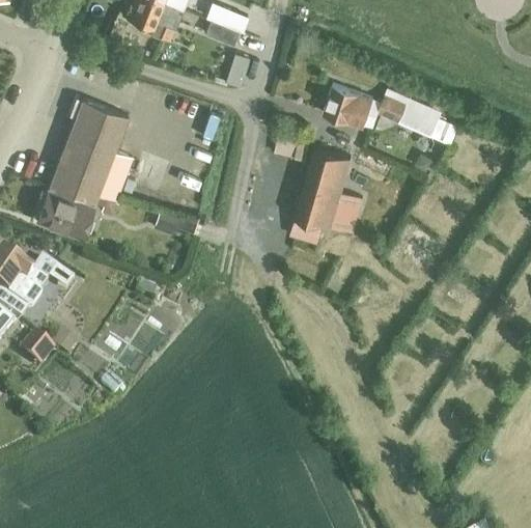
[(159,0),(132,0),(124,19),(151,29),(149,33),(160,37),(168,40),(172,29),(180,9),(163,2),(159,0)]
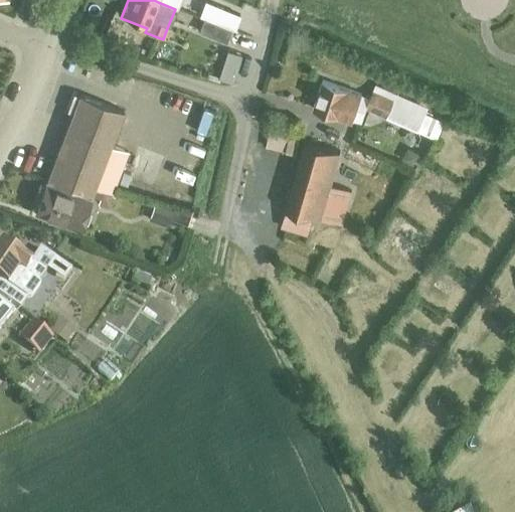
[(154,0),(158,2),(175,9),(178,0),(154,0)]
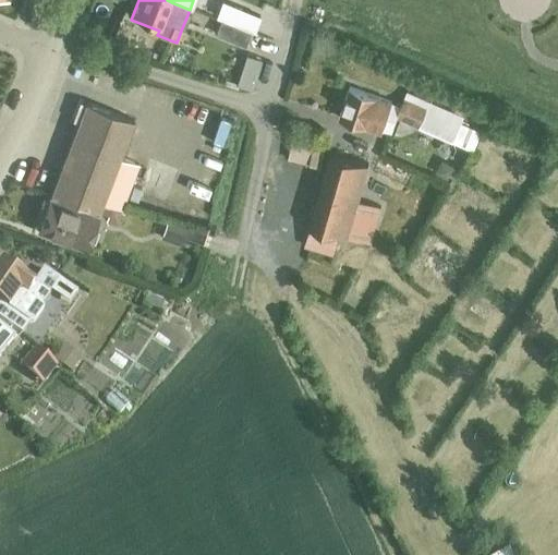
[(203,33),(243,49),(249,35),(218,23),(223,9),(214,5),(203,33)]
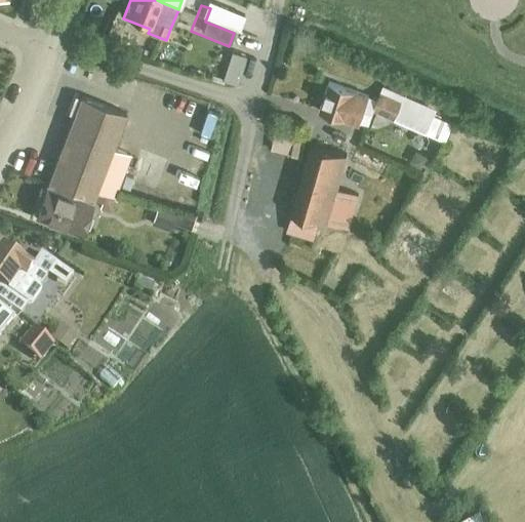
[(227,71),(225,76),(224,80),(236,85),(237,80),(239,76),(227,71)]
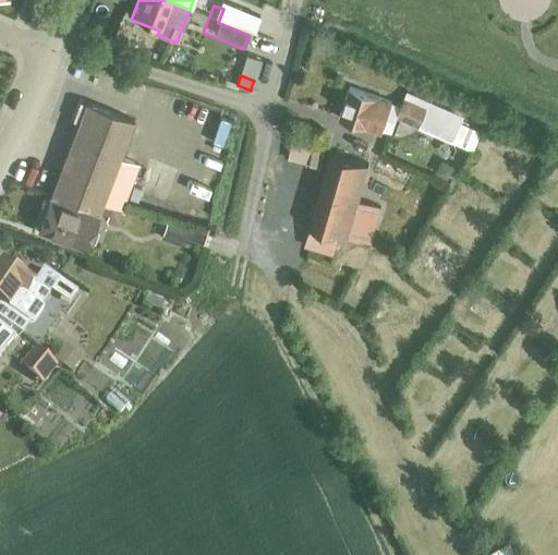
[(350,89),(340,120),(383,134),(388,120),(397,123),(398,119),(473,151),(481,133),(441,117),(445,110),(431,105),(408,95),(402,108),(393,105),(350,89)]
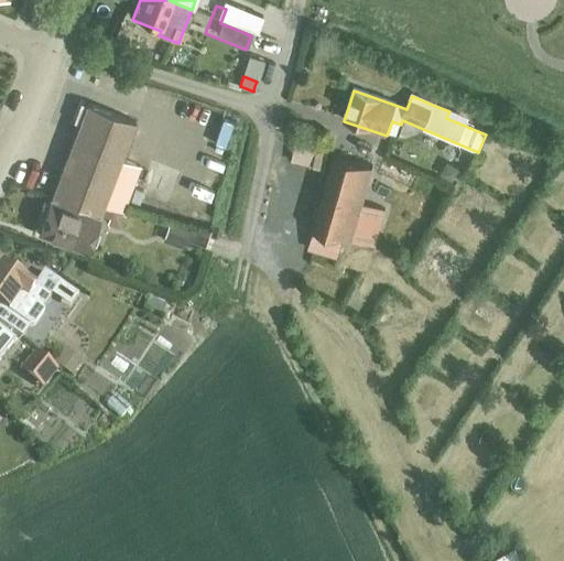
[(112,211),(123,215),(140,169),(121,161),(134,122),(87,106),(74,139),(52,198),(108,219),(112,211)]
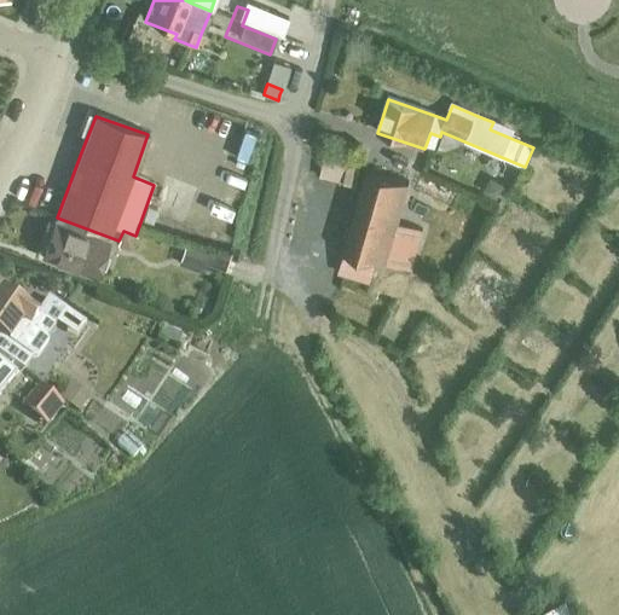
[(318,179),(354,187),(359,163),(324,154),(318,179)]
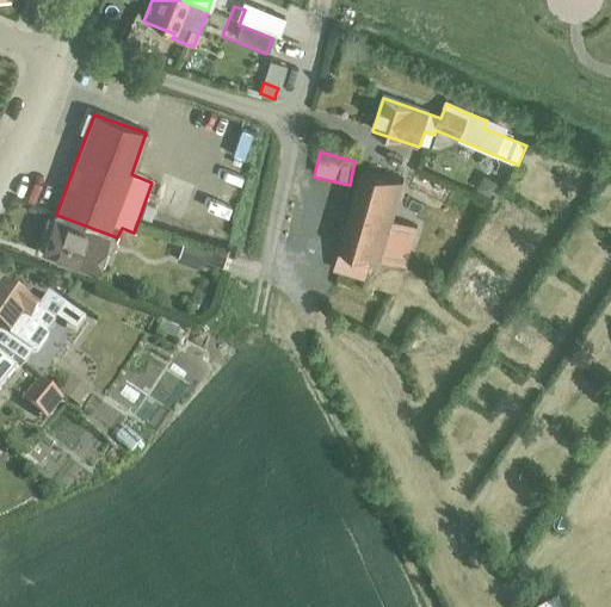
[(371,259),(405,270),(417,229),(393,221),(403,183),(360,168),(332,272),(364,282),(371,259)]
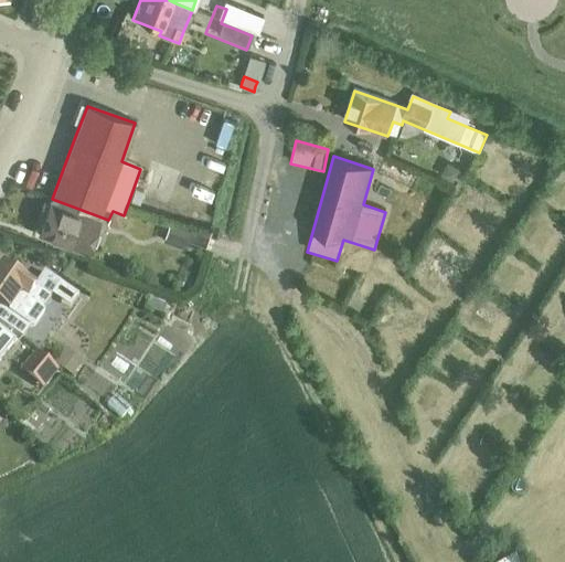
[(451,183),(459,170),(447,163),(439,177),(451,183)]
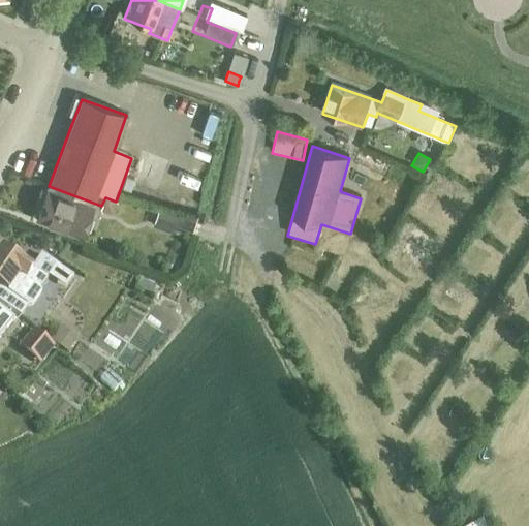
[(35,221),(82,238),(92,208),(45,191),(35,221)]
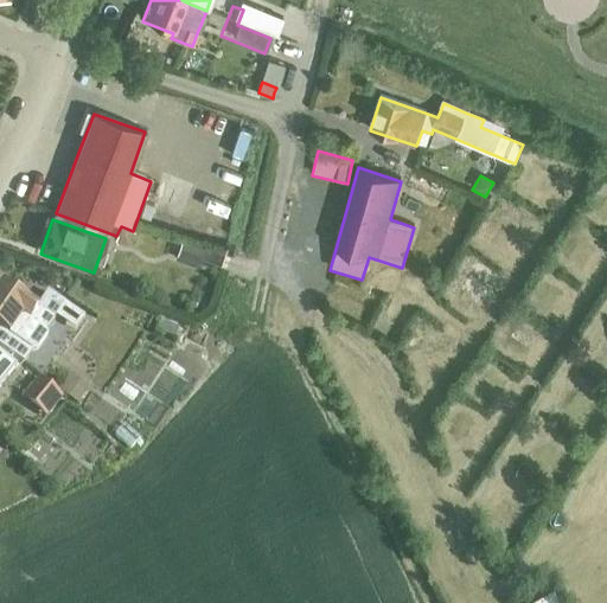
[(500,282),(465,260),(448,286),(457,290),(462,281),(471,287),(474,282),(493,294),(500,282)]
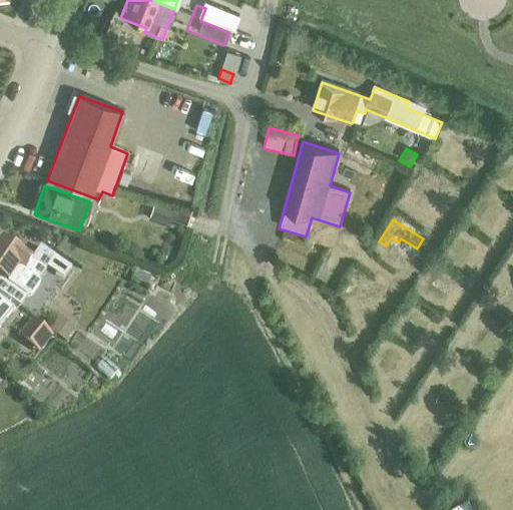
[(0,297),(18,312),(26,302),(25,301),(30,300),(39,287),(38,285),(44,278),(42,276),(53,262),(39,251),(28,265),(1,243),(0,244),(0,297)]
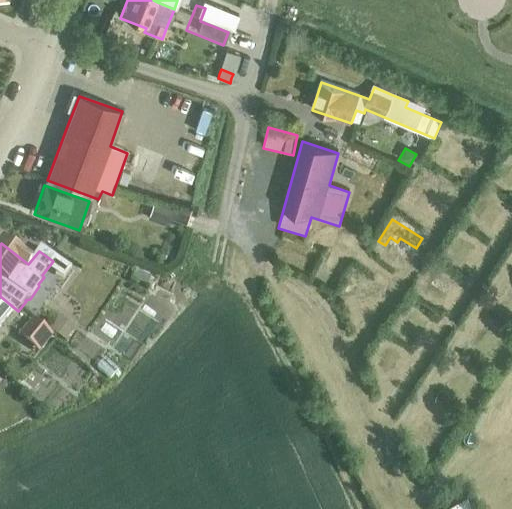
[(0,328),(13,313),(16,315),(19,311),(18,311),(0,296),(0,328)]
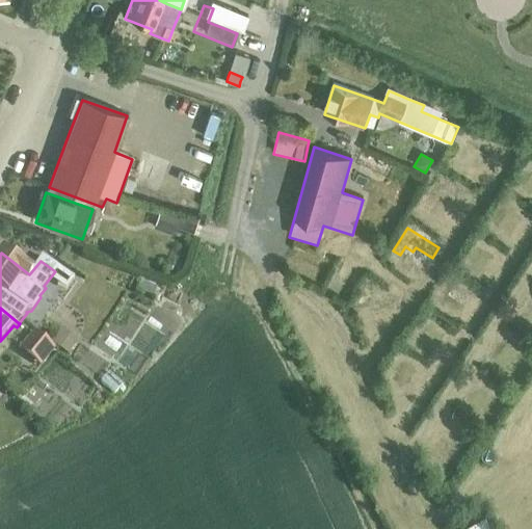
[(18,354),(38,372),(53,353),(33,337),(18,354)]
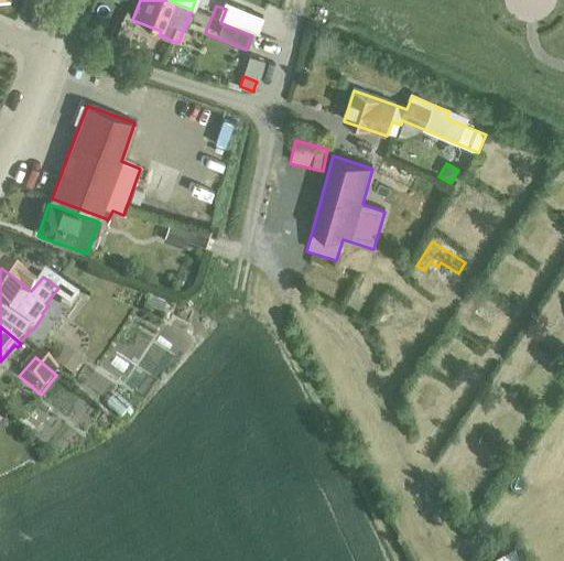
[(126,383),(114,387),(121,406),(133,400),(126,383)]
